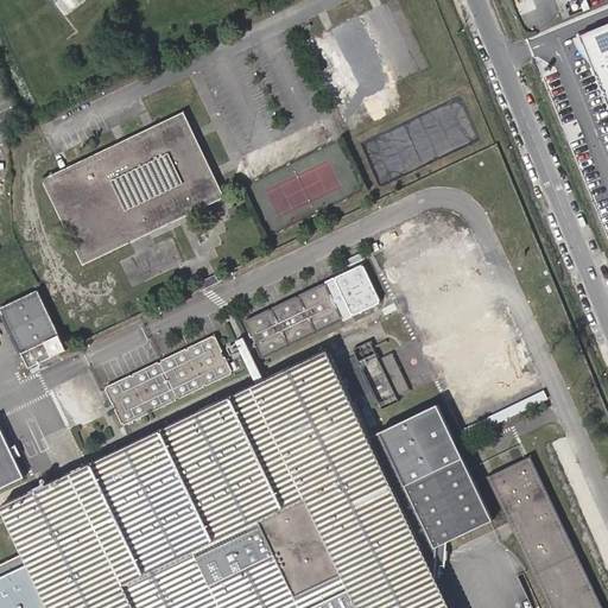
[(59,0),(70,12),(83,0),(59,0)]
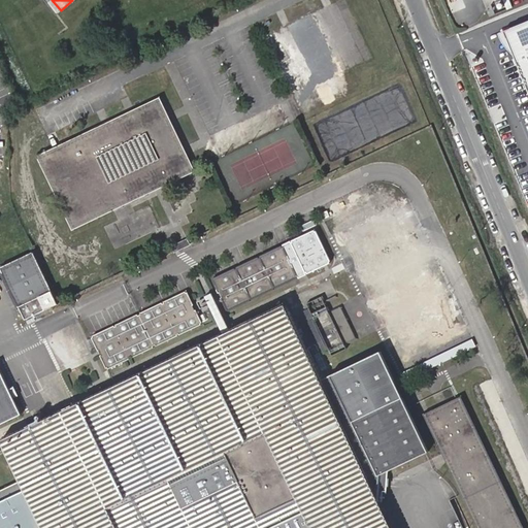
[(527,20),(505,30),(527,86),(527,20)]
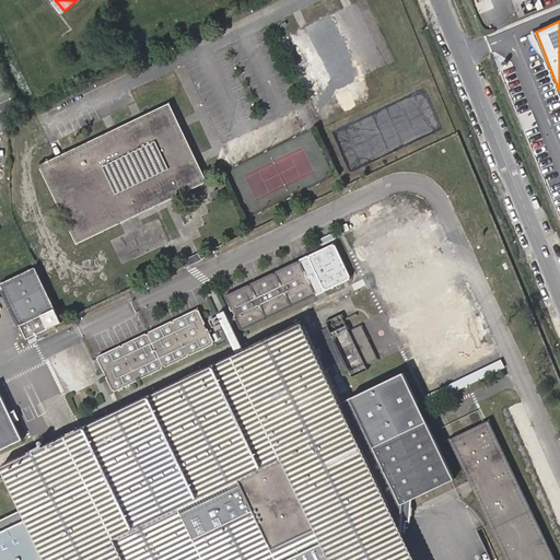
[(208,182),(171,103),(165,105),(39,165),(77,244),(208,182)]
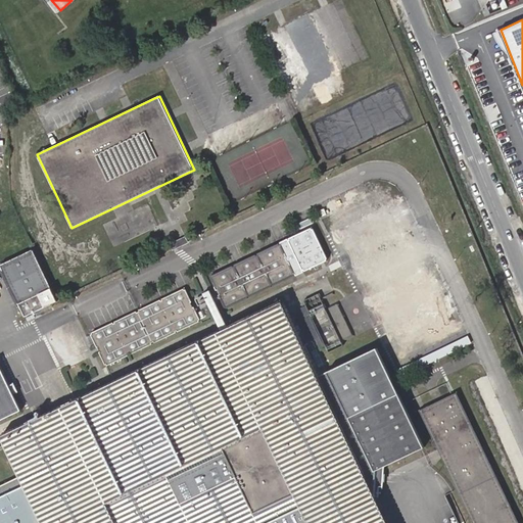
[(232,266),(211,276),(211,277),(210,278),(216,289),(218,289),(220,293),(219,294),(225,306),(226,306),(227,307),(247,298),(247,296),(249,295),(250,297),(271,287),(270,285),(273,284),(274,285),(293,276),(293,275),(295,273),(296,275),(303,272),(302,270),(304,269),(305,270),(326,260),(326,258),(327,258),(313,229),(312,229),(311,228),(290,238),(290,239),(289,240),(288,239),(281,242),(281,244),(279,245),(278,243),(257,253),(258,254),(256,256),(255,254),(234,265),(235,266),(233,268),(232,266)]
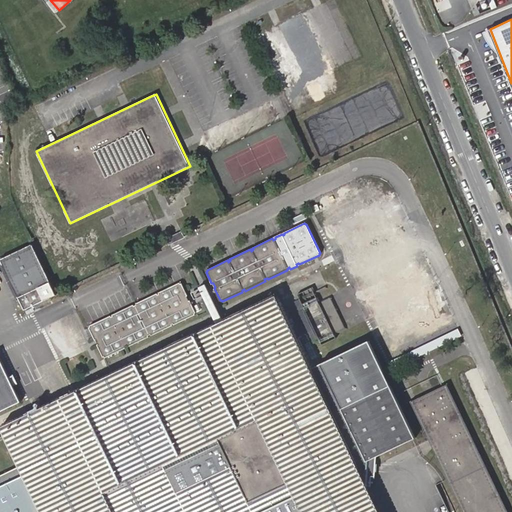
[(167,238),(169,241),(170,245),(184,238),(181,232),(167,238)]
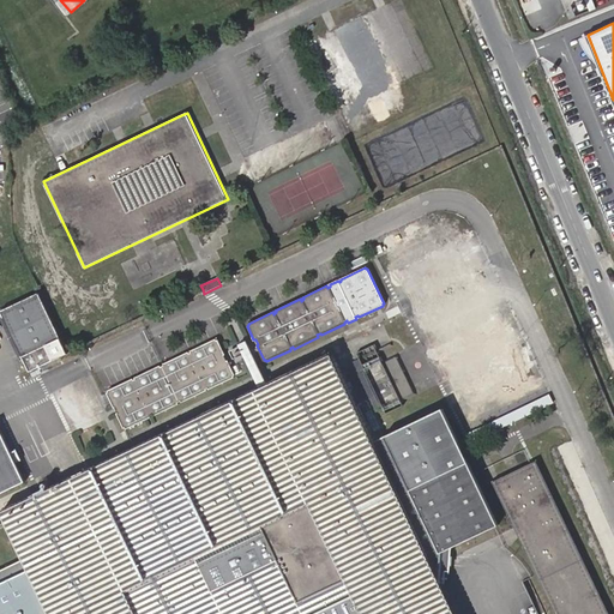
[(0,312),(28,369),(29,372),(67,354),(40,294),(0,312)]
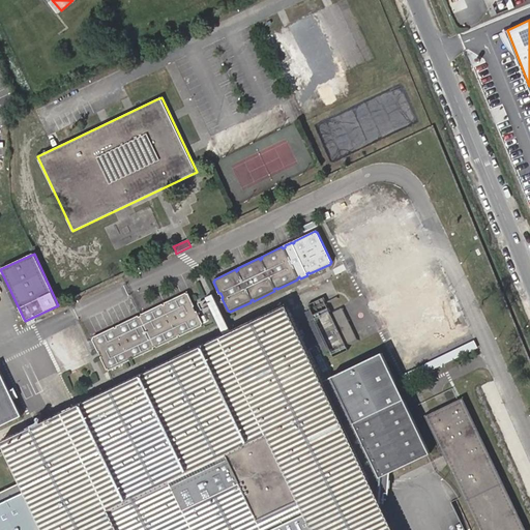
[(138,316),(92,337),(93,340),(92,340),(98,352),(99,352),(101,356),(100,357),(107,370),(108,369),(109,370),(129,360),(129,358),(131,357),(133,359),(153,349),(153,347),(156,346),(156,347),(178,336),(177,335),(179,334),(180,335),(202,325),(201,324),(202,323),(197,311),(195,312),(193,306),(195,305),(188,293),(187,294),(186,292),(165,302),(166,304),(164,305),(163,303),(141,314),(142,316),(139,318),(138,316)]
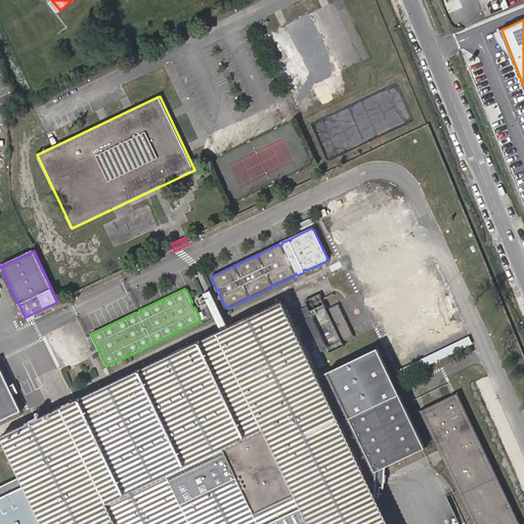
[(203,295),(221,332),(229,328),(211,292),(203,295)]
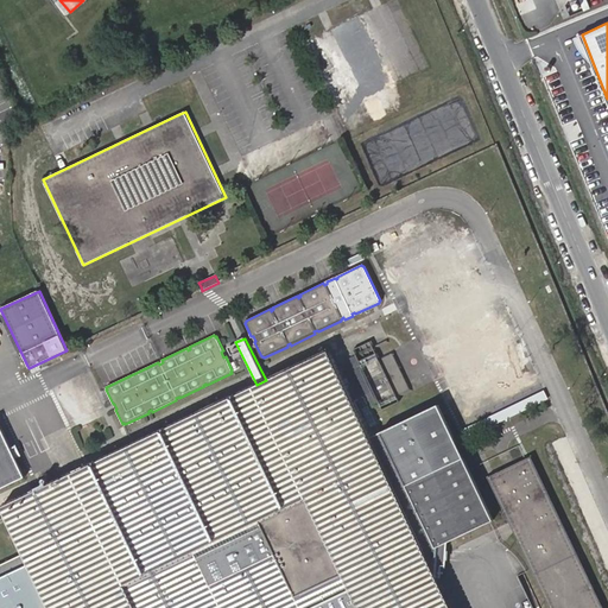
[(399,489),(373,435),(331,347),(266,380),(257,385),(1,507),(23,552),(0,563),(0,607),(451,607),(437,577),(439,577),(439,561),(444,561),(445,545),(495,518),(467,455),(410,483),(399,489)]
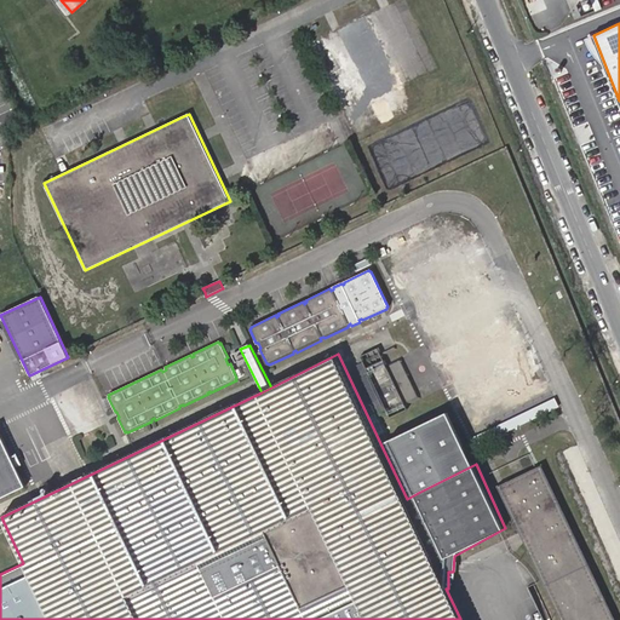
[(361,378),(379,415),(388,412),(363,361),(352,366),(359,378),(361,378)]
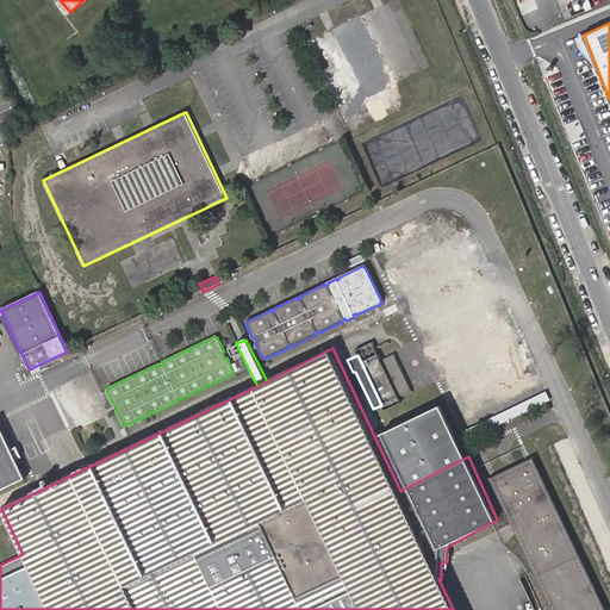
[(380,361),(397,396),(410,390),(393,355),(380,361)]
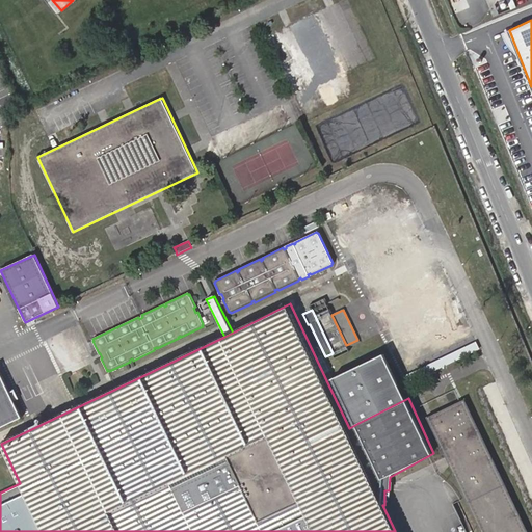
[(349,428),(358,423),(408,398),(386,351),(326,380),(349,428)]
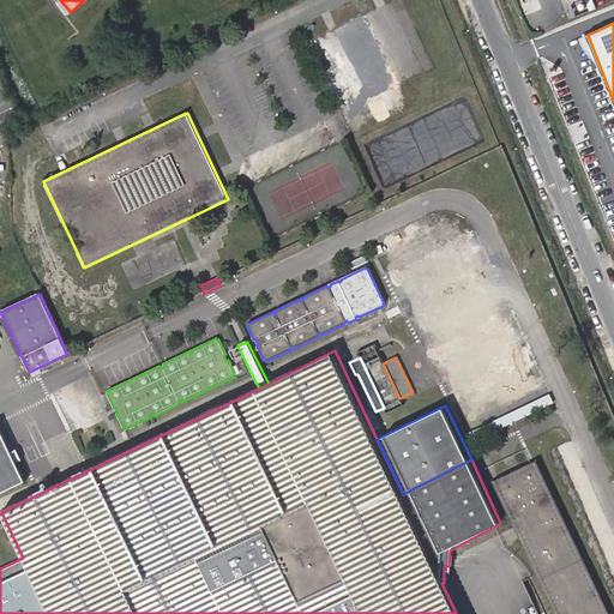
[(0,431),(0,493),(24,482),(0,431)]
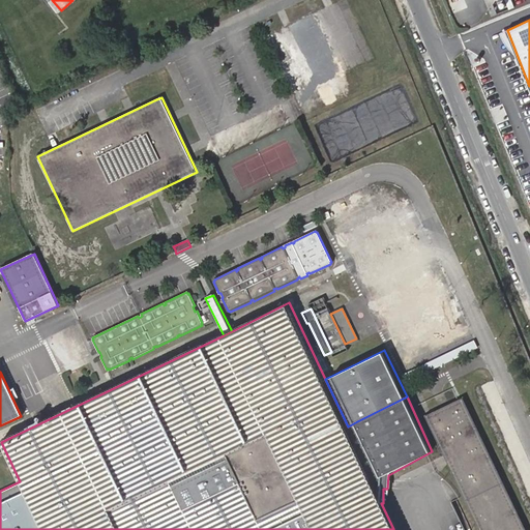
[(479,529),(484,529),(432,418),(461,405),(520,529),(525,529),(463,398),(458,400),(425,415),(479,529)]
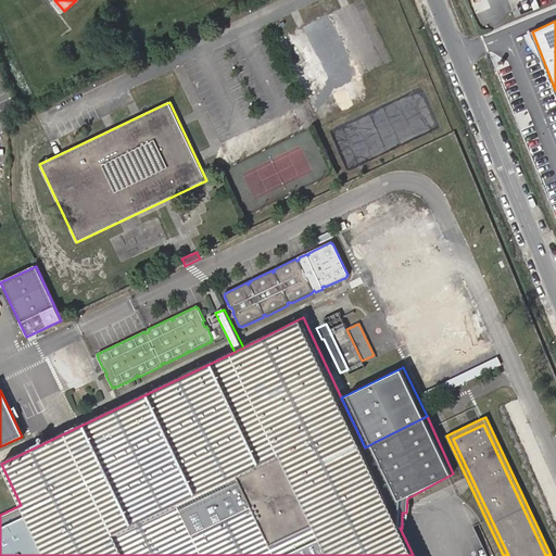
[(453,439),(508,555),(545,555),(483,425),(453,439)]
